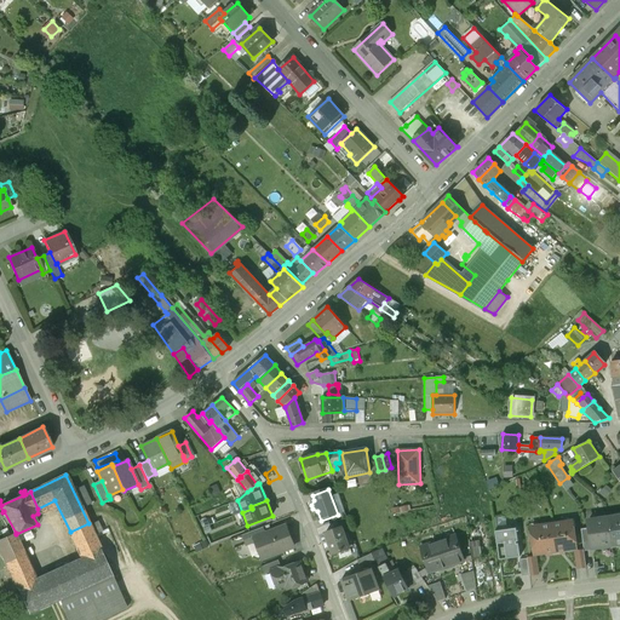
[(619,515),(608,517),(612,546),(619,544),(619,515)]
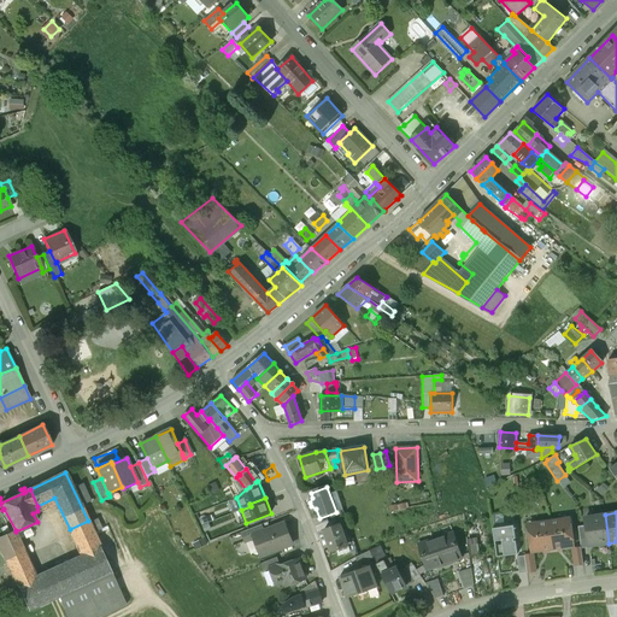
[(605,515),(593,516),(594,519),(586,521),(586,526),(588,542),(595,541),(595,545),(609,544),(605,515)]
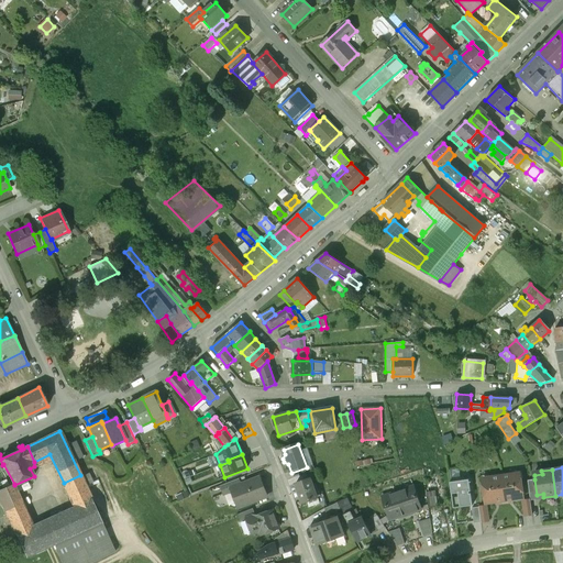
[(514,476),(514,474),(500,476),(505,501),(523,498),(520,478),(517,478),(514,476)]
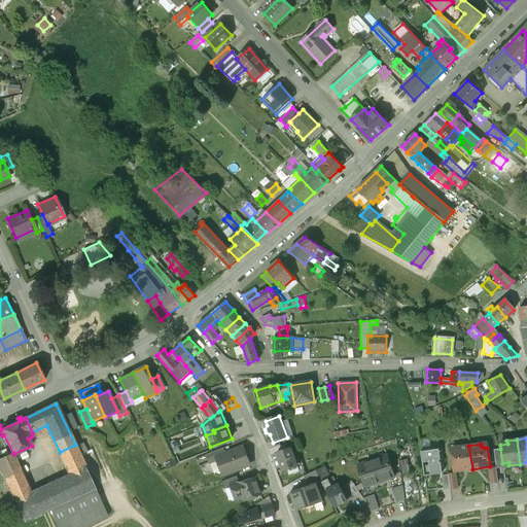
[(75,445),(60,452),(71,475),(31,493),(15,500),(25,522),(51,510),(96,488),(75,445)]
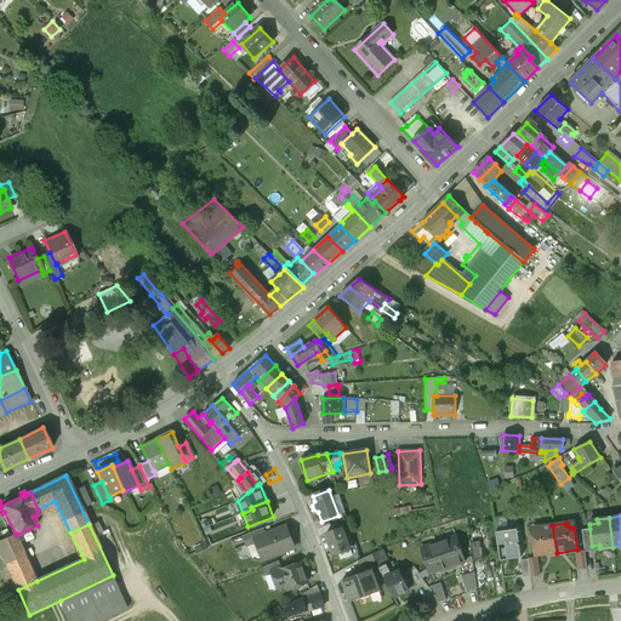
[(552,525),(539,527),(539,529),(536,533),(533,533),(535,556),(557,553),(552,525)]
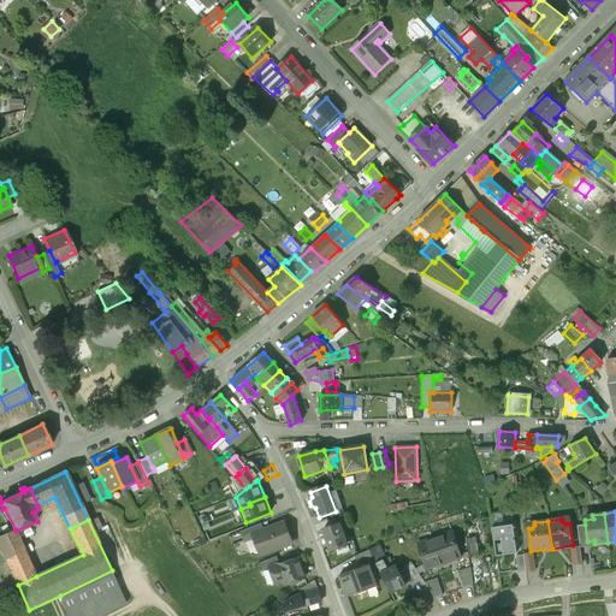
[(264,532),(253,535),(255,539),(261,556),(292,544),(284,523),(264,532)]
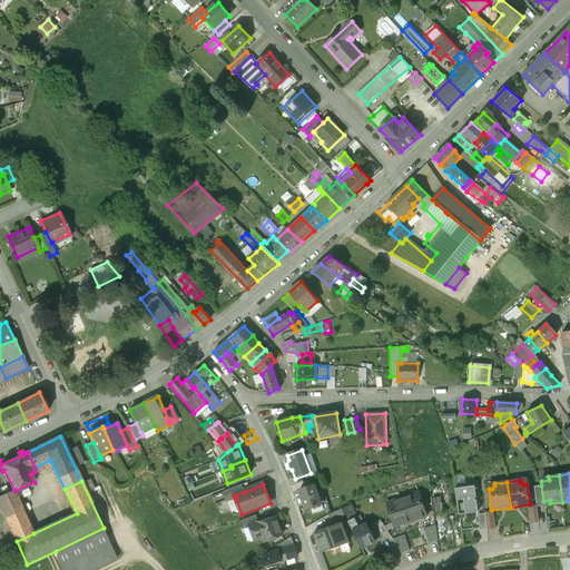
[(314,484),(298,490),(305,509),(311,507),(314,513),(323,510),(321,502),(324,501),(320,489),(316,490),(314,484)]
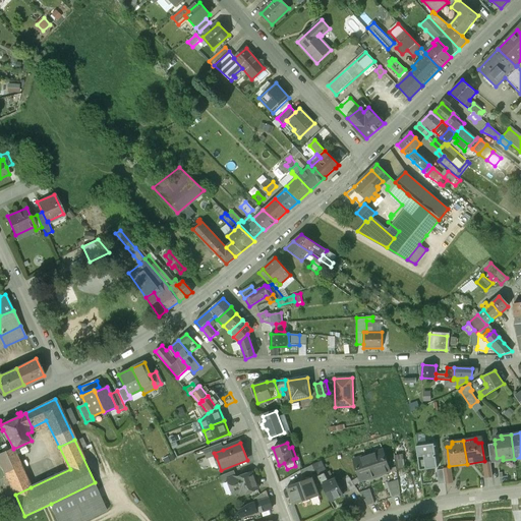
[(220,444),(205,450),(208,459),(216,456),(214,453),(223,450),(220,444)]
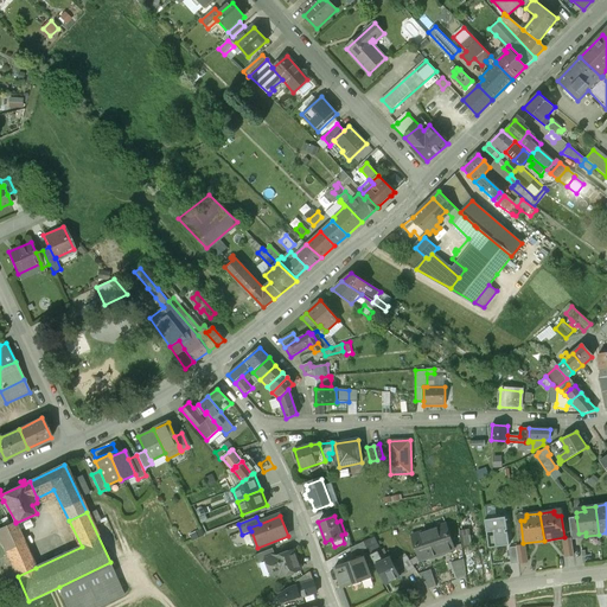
[(505,517),(485,519),(489,548),(510,545),(505,517)]
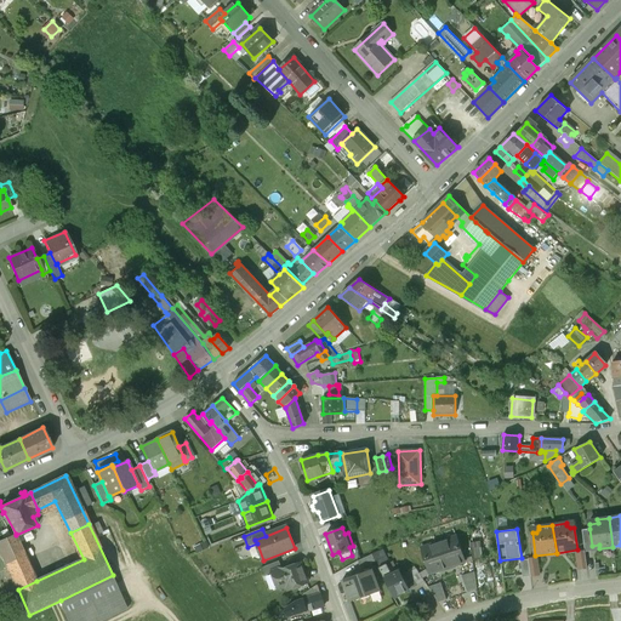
[(585,547),(592,546),(590,529),(582,530),(585,547)]
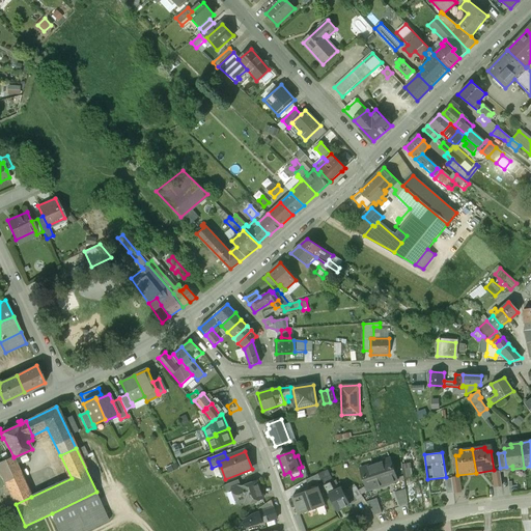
[(14,457),(14,456),(0,462),(0,469),(16,504),(31,497),(14,457)]
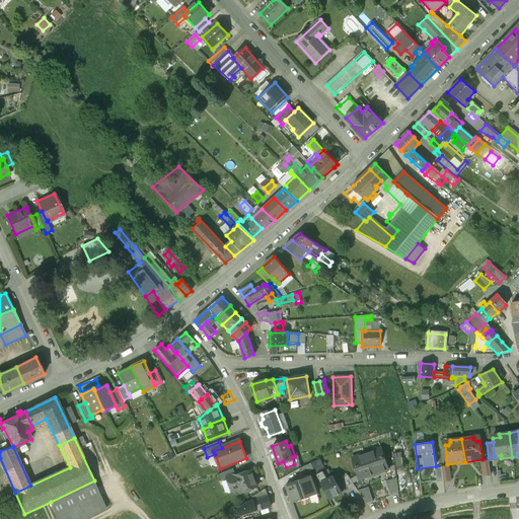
[(381,448),(367,453),(374,474),(388,470),(381,448)]
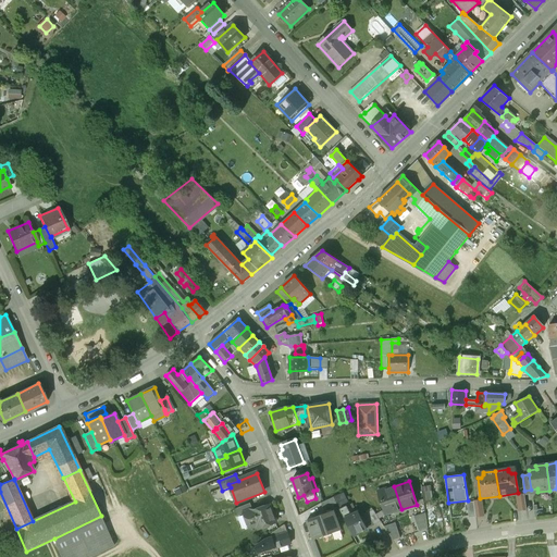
[(432,484),(424,485),(426,499),(434,498),(432,484)]
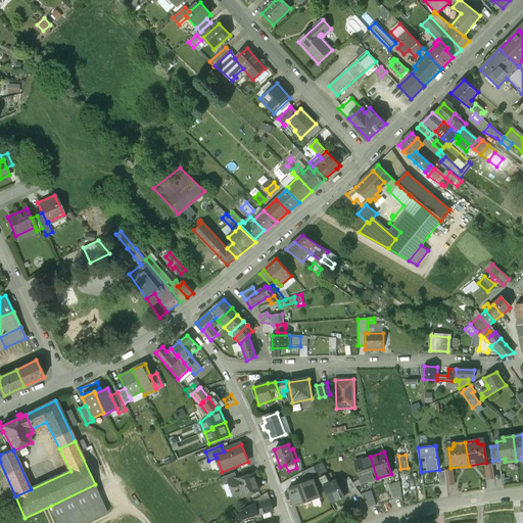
[(370,457),(354,462),(363,483),(377,478),(370,457)]
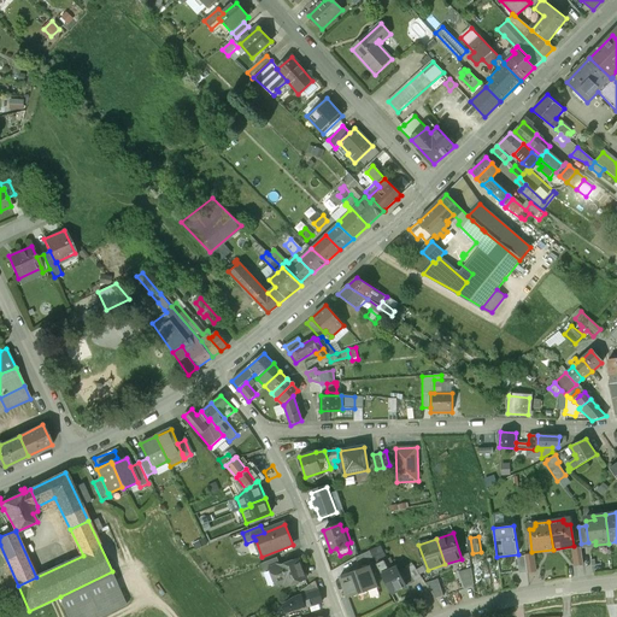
[(372,557),(376,565),(383,562),(388,559),(381,546),(369,551),(372,557)]
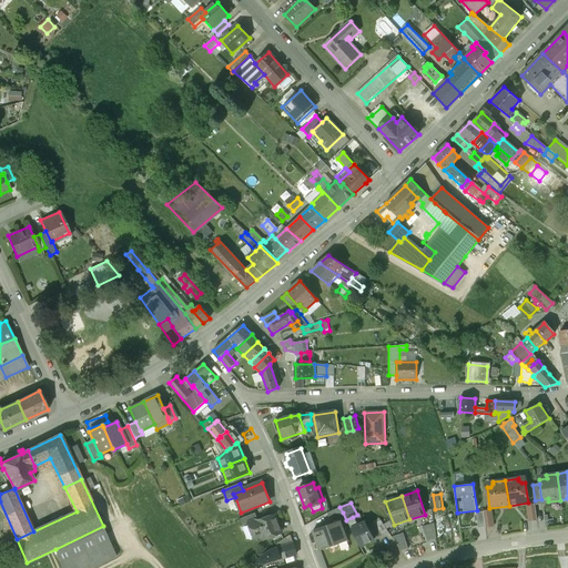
[(537,519),(535,505),(527,506),(529,520),(537,519)]
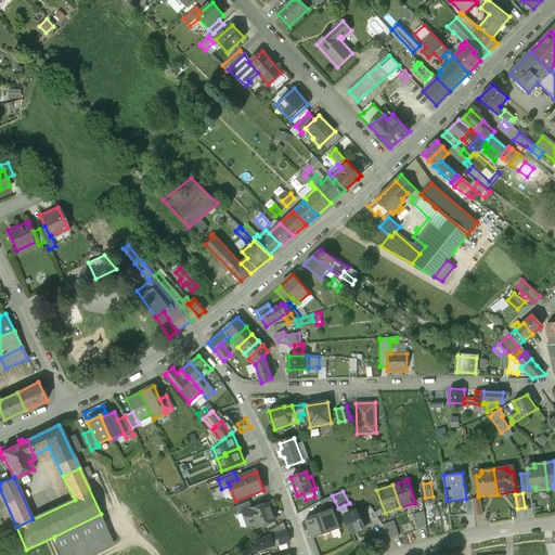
[(332,495),(320,502),(323,507),(335,501),(332,495)]
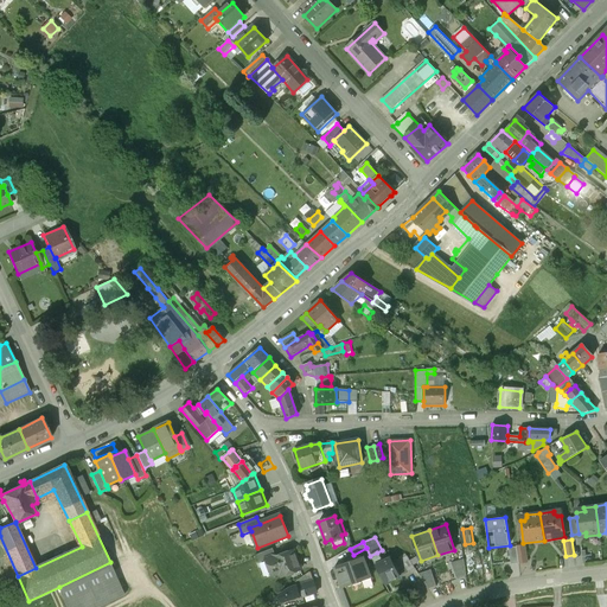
[(525,545),(517,547),(518,563),(528,562),(525,545)]
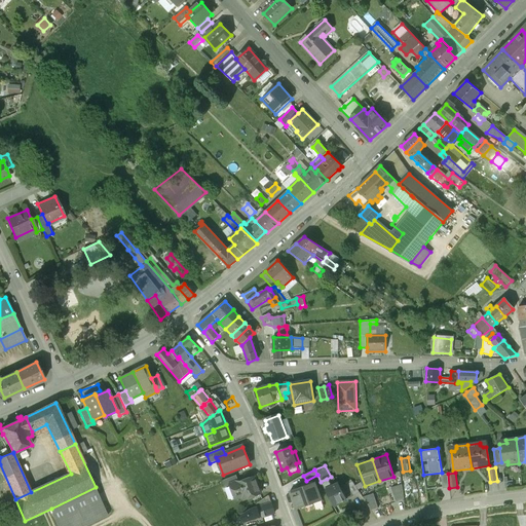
[(449,488),(448,474),(441,475),(443,489),(449,488)]
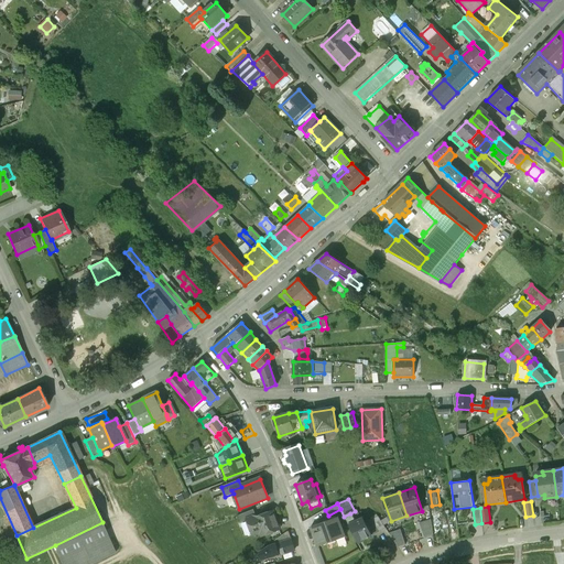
[(273,511),(259,517),(257,516),(247,520),(252,535),(260,532),(261,535),(280,529),(273,511)]
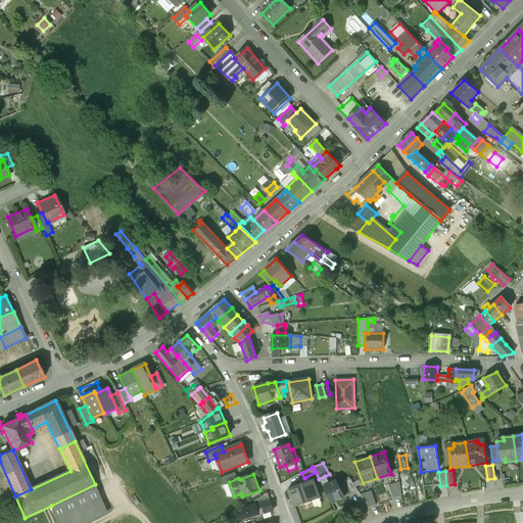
[(325,487),(329,485),(325,476),(319,479),(324,487),(325,487)]
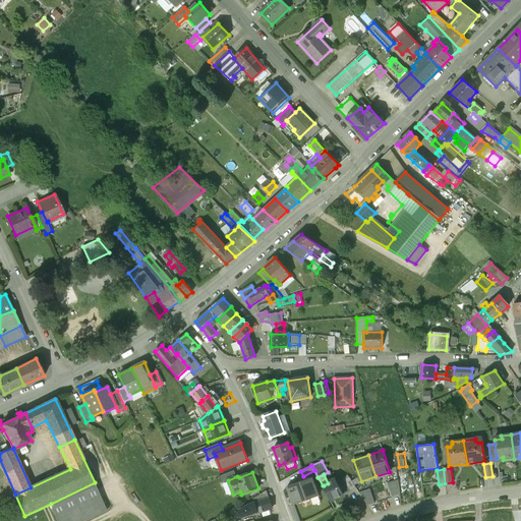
[(349,476),(337,482),(343,495),(356,488),(349,476)]
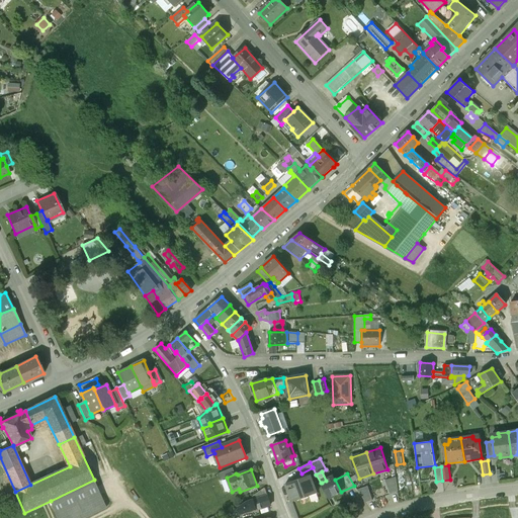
[(310,475),(285,484),(292,502),(317,493),(310,475)]
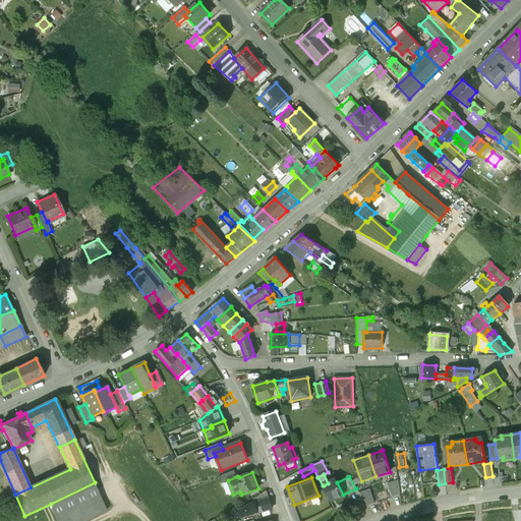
[(332,501),(343,495),(335,479),(328,483),(324,485),(332,501)]
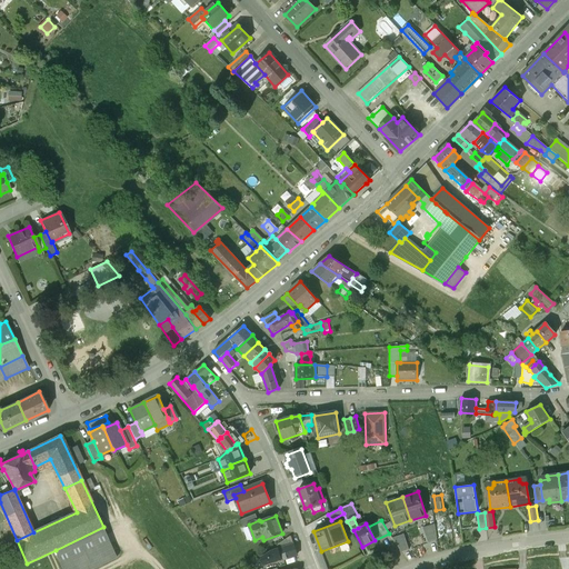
[(437,540),(435,523),(423,528),(428,543),(437,540)]
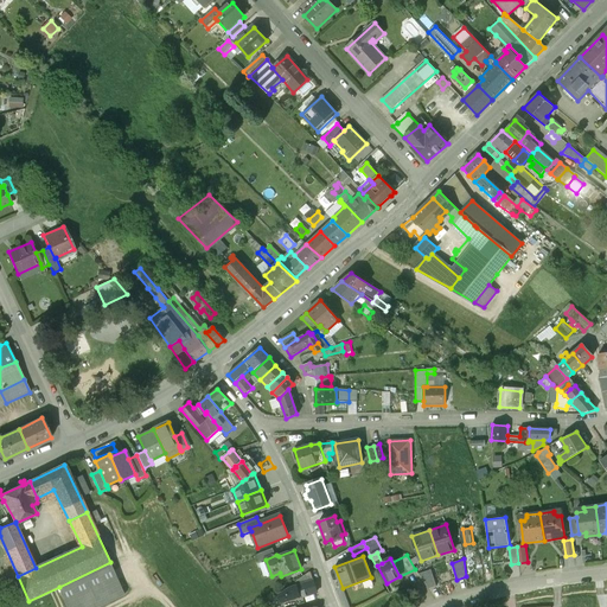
[(110,562),(59,587),(69,606),(98,606),(126,594),(110,562)]
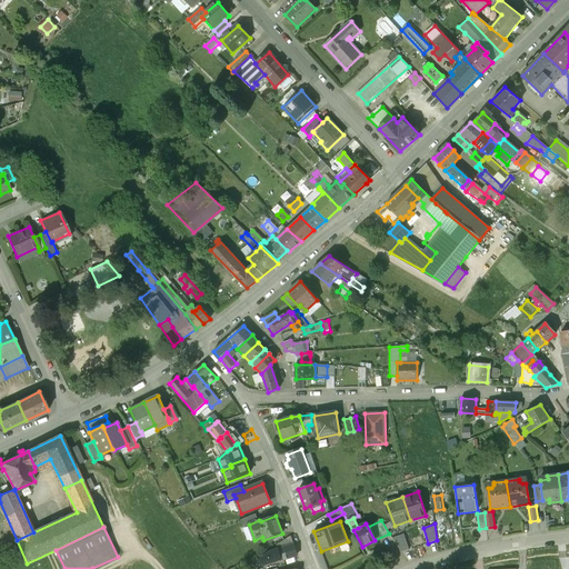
[(392,538),(401,552),(409,550),(405,535),(392,538)]
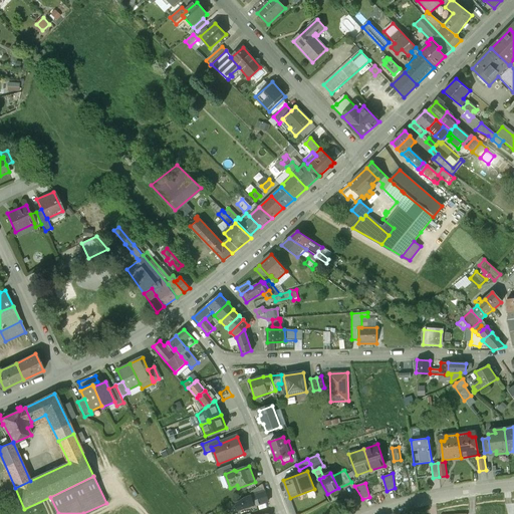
[(262,489),(251,493),(252,496),(242,499),(237,505),(238,511),(268,502),(263,484),(259,487),(262,489)]
